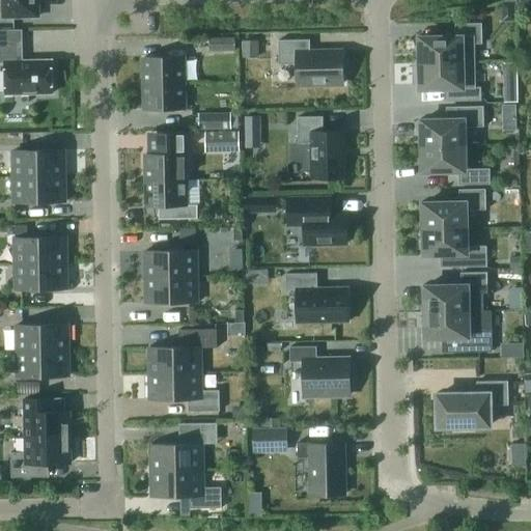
[(2,0),(3,17),(38,17),(37,0),(2,0)]
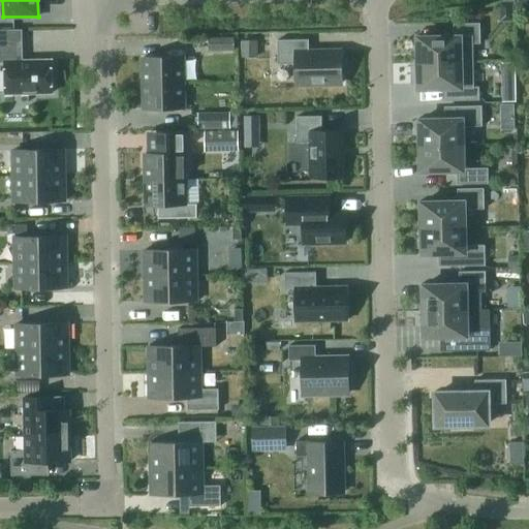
[(415,48),(415,63),(472,61),(472,43),(480,43),(479,23),(454,24),(454,36),(414,37),(414,38),(418,38),(418,48),(415,48)]
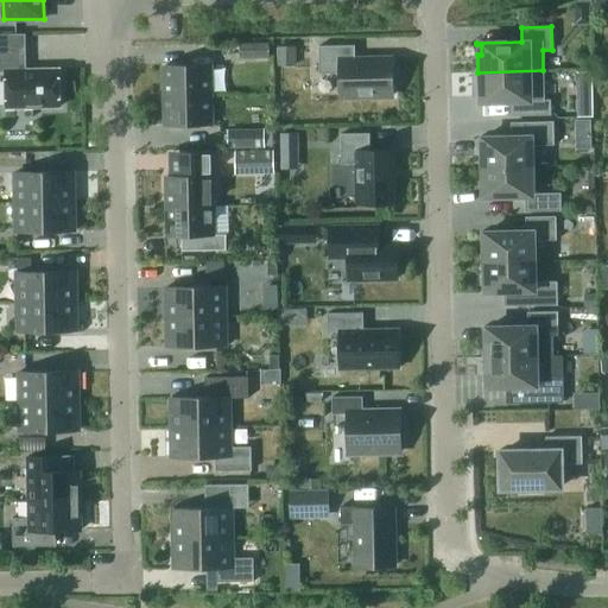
[(268,43),(240,44),(241,58),(270,58),(268,43)]
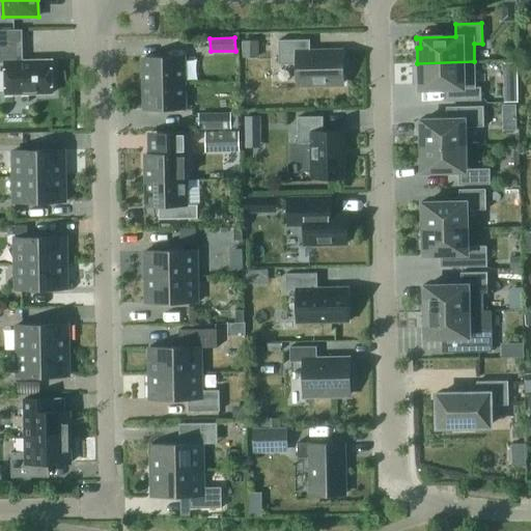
[(297,84),(343,83),(342,51),(310,52),(310,39),(278,39),(279,64),(297,63),(297,84)]
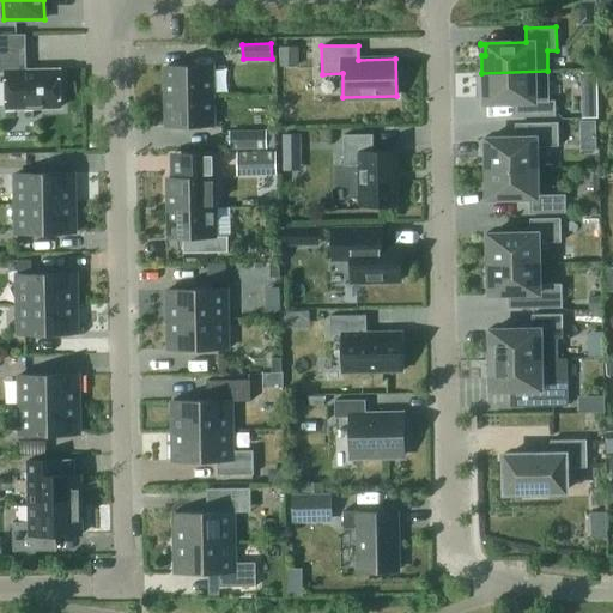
[(298,67),(298,47),(278,47),(278,67),(298,67)]
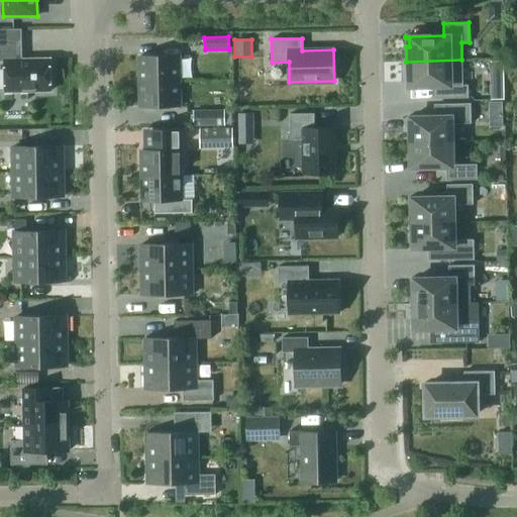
[(50,91),(50,59),(16,59),(15,42),(0,42),(0,61),(5,61),(5,92),(50,91)]
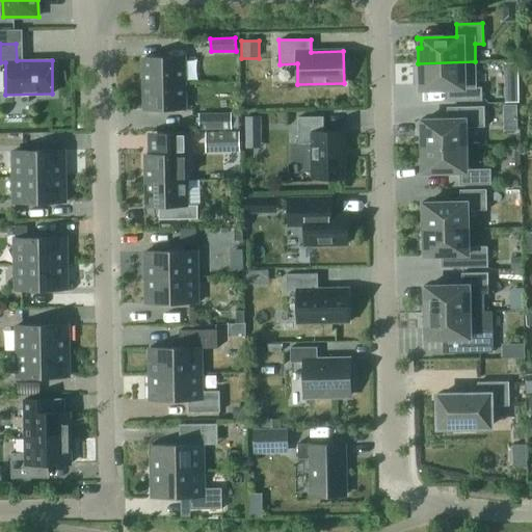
[(143,83),(185,83),(184,57),(143,58),(143,83)]
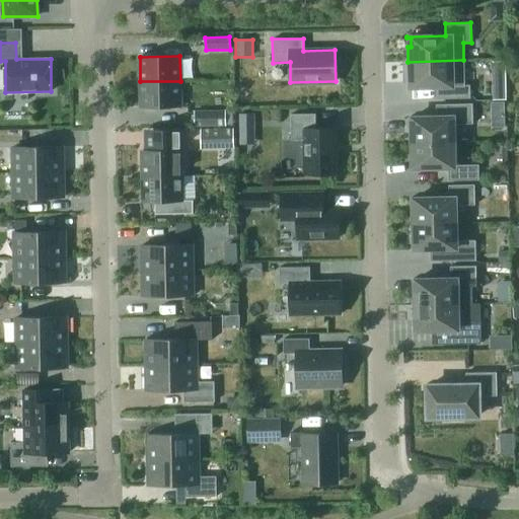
[(464,86),(463,60),(408,62),(409,77),(412,77),(412,85),(408,85),(408,87),(453,86),(453,98),(470,98),(470,85),(464,86)]
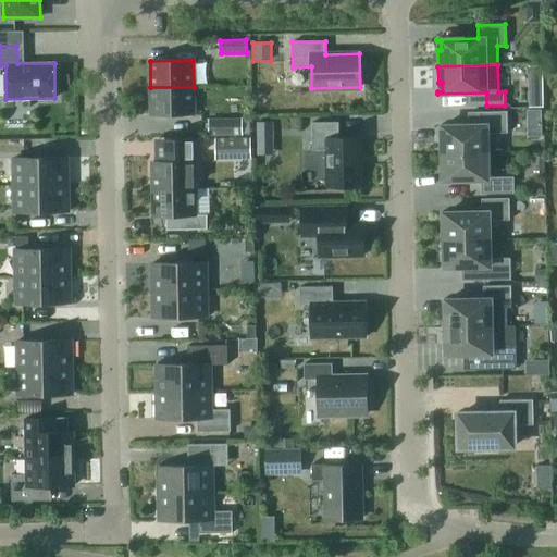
[(543,65),(529,66),(530,87),(544,86),(543,65)]
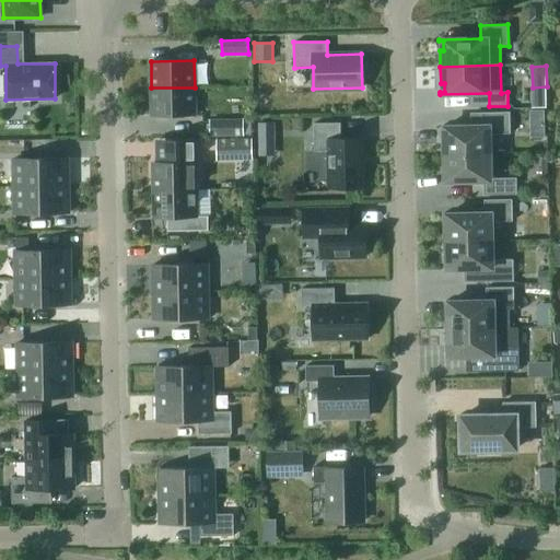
[(559,76),(559,66),(546,66),(546,76),(559,76)]
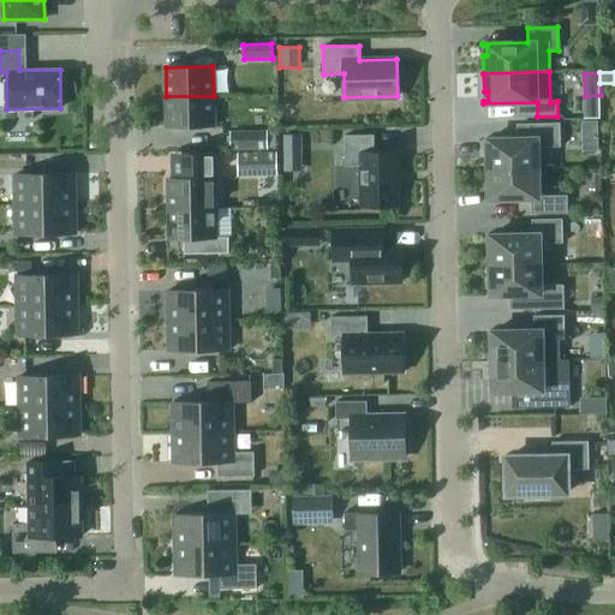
[(167,126),(214,125),(214,96),(166,96),(167,126)]
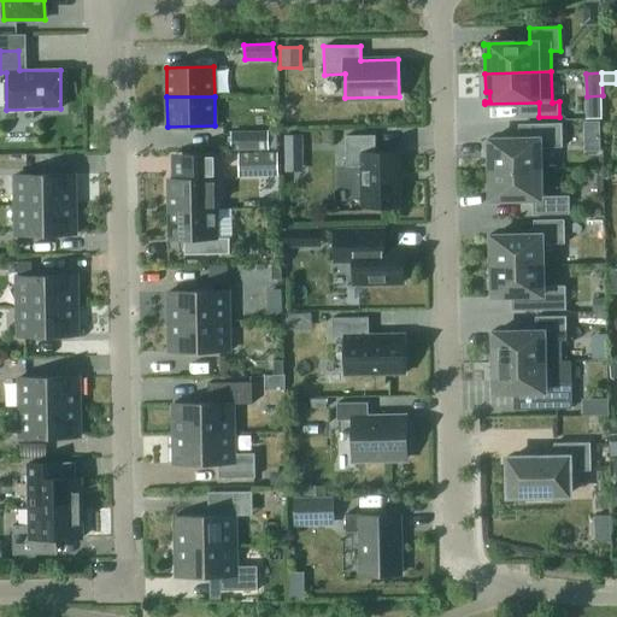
[(585,135),(601,135),(600,122),(585,122),(585,135)]
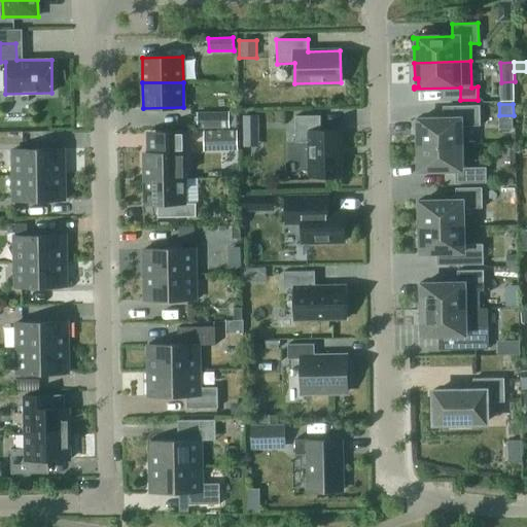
[(416,130),(416,145),(460,144),(460,126),(480,126),(480,105),(454,106),(454,118),(414,119),(415,120),(419,120),(419,130),(416,130)]
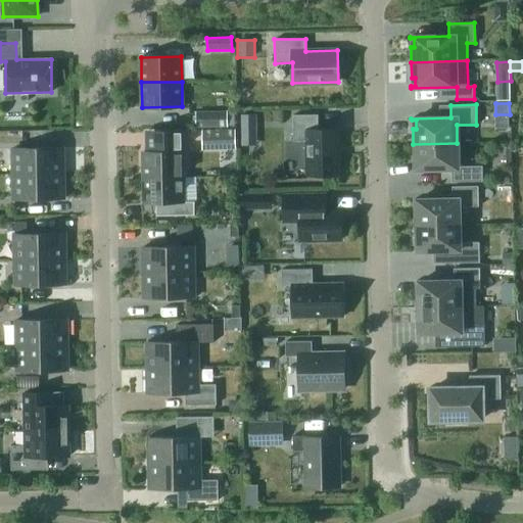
[(227,111),(196,112),(196,127),(227,126),(227,111)]
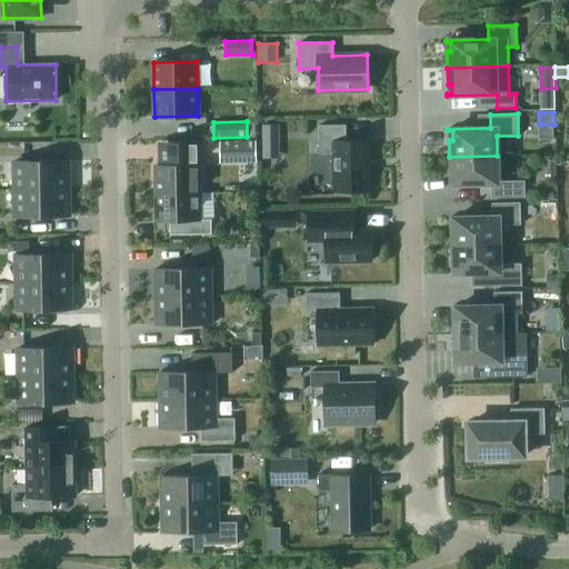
[(279,125),(262,125),(262,146),(279,145),(279,125)]
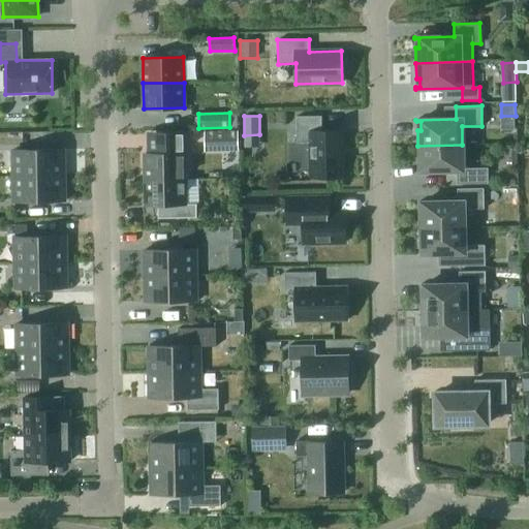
[(321,116),(297,117),(297,143),(310,143),(310,178),(344,177),(343,130),(321,131),(321,116)]
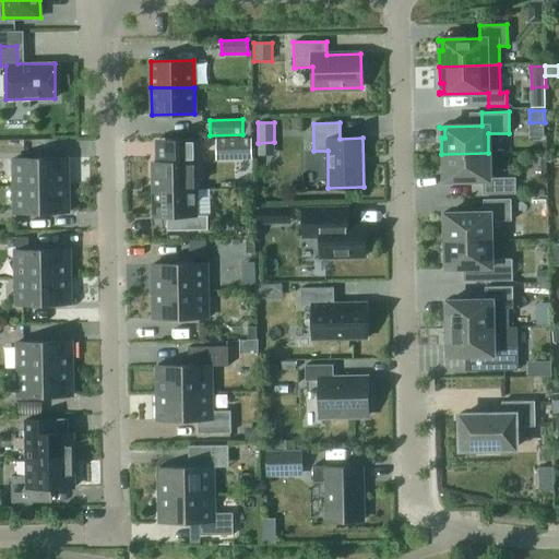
[(251,139),(216,140),(216,157),(251,156),(251,139)]
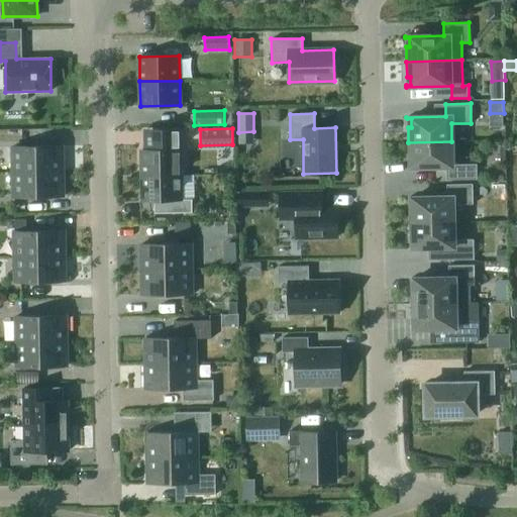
[(452,165),(451,141),(408,142),(408,158),(411,158),(412,166),(408,166),(408,168),(446,167),(446,180),(477,179),(477,164),(452,165)]
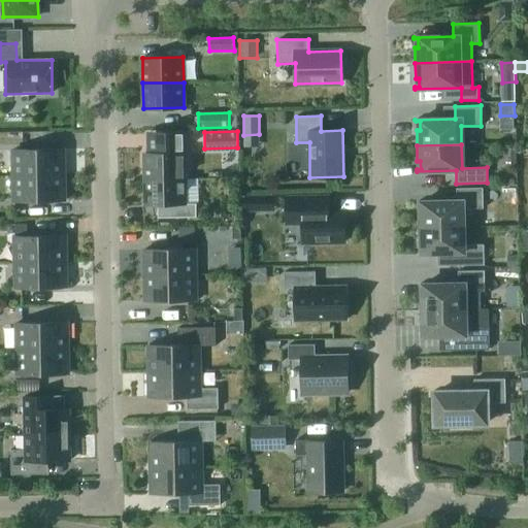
[(64,149),(12,150),(13,175),(64,174),(64,149)]
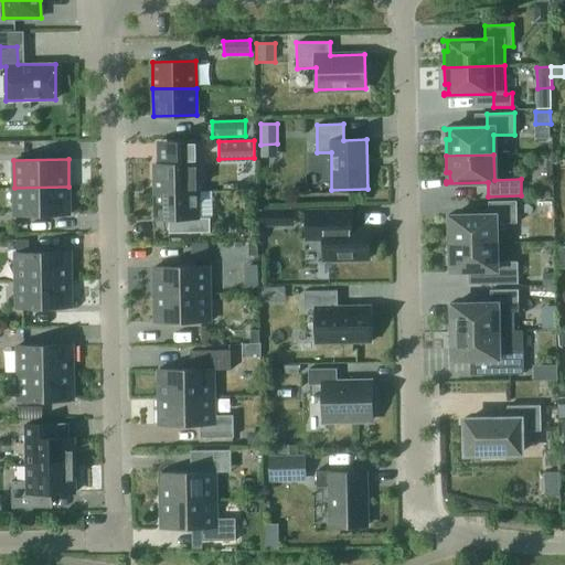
[(155,192),(199,191),(198,163),(155,164),(155,192)]
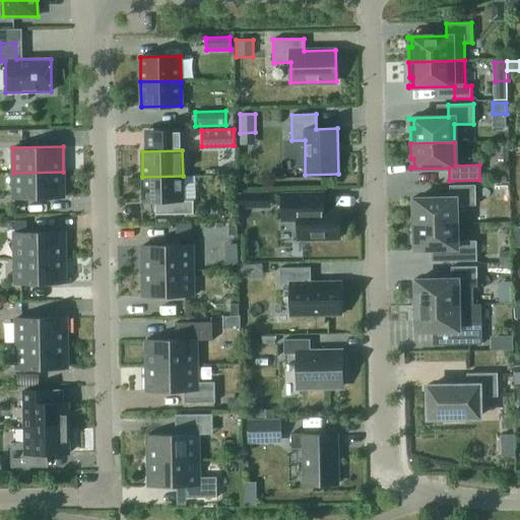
[(63,172),(13,173),(13,198),(64,197),(63,172)]
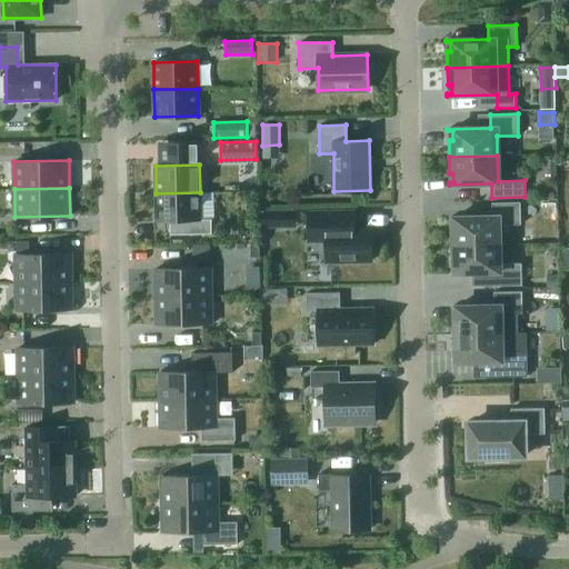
[(200,192),(156,193),(157,220),(183,220),(183,233),(211,233),(211,219),(200,219),(200,192)]
